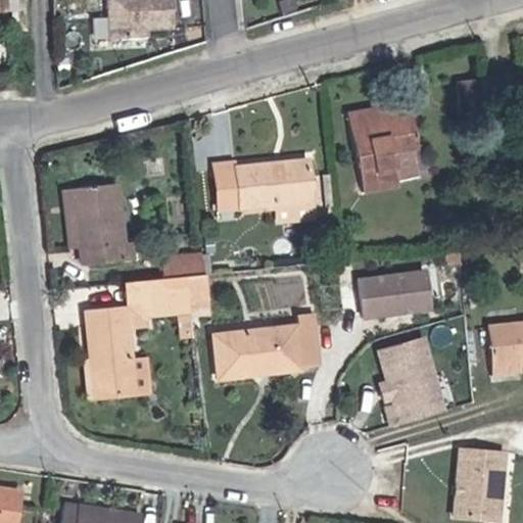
[(175,32),(174,0),(105,0),(105,39),(150,39),(150,31),(175,32)]
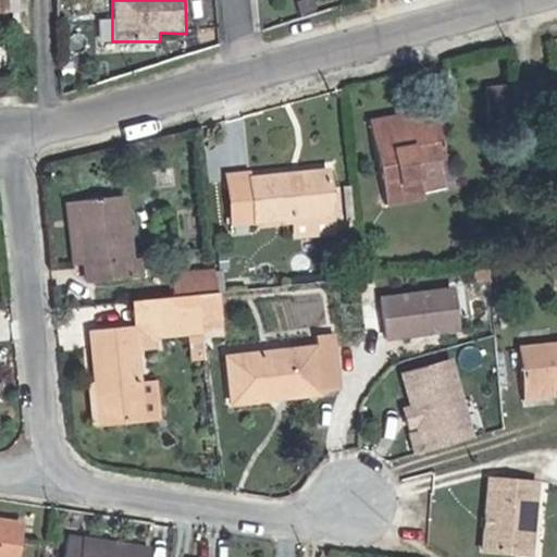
[(517,83),(493,85),(497,121),(521,119),(517,83)]
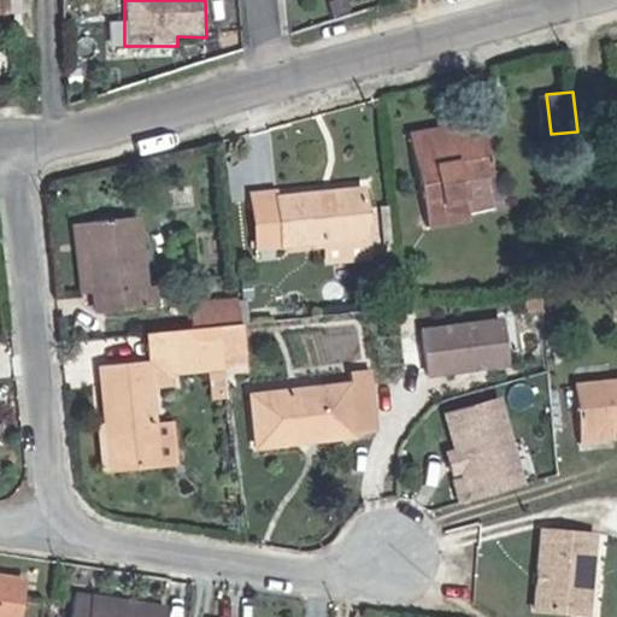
[(425,229),(424,223),(417,192),(445,187),(448,186),(442,152),(388,162),(383,144),(366,146),(383,238),(425,229)]
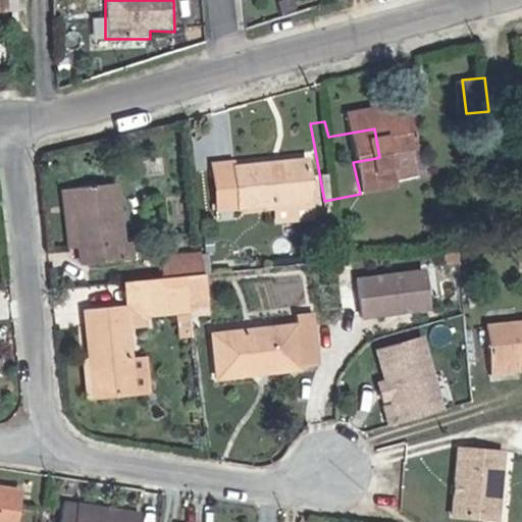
[(181,215),(276,206),(275,195),(272,167),(202,175),(177,177),(181,215)]
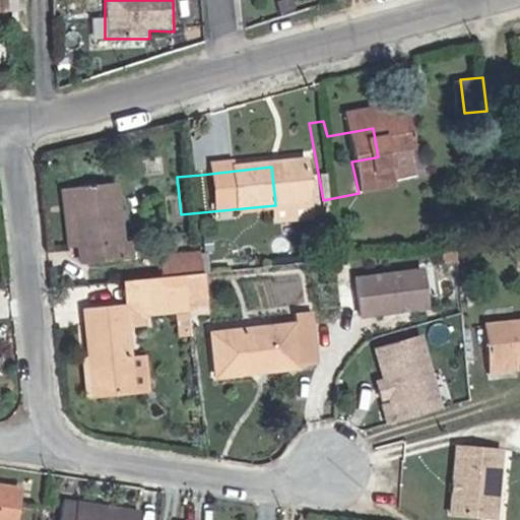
[(120,180),(70,187),(78,243),(86,242),(89,260),(122,256),(119,238),(128,237),(120,180)]
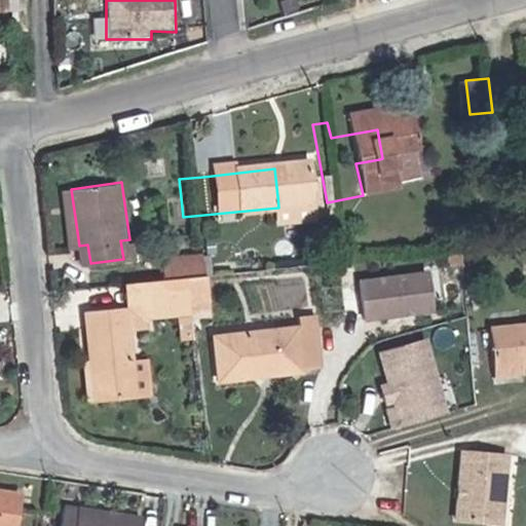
[(79,246),(71,189),(59,191),(66,247),(79,246)]
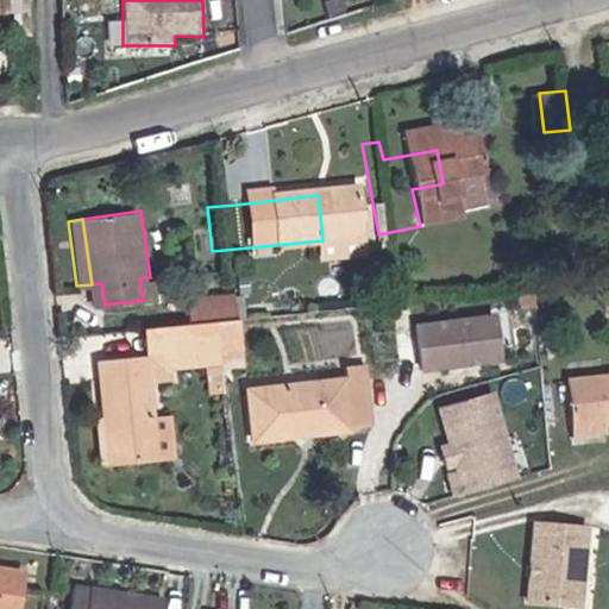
[(182,326),(220,322),(230,321),(226,297),(180,302),(182,326)]
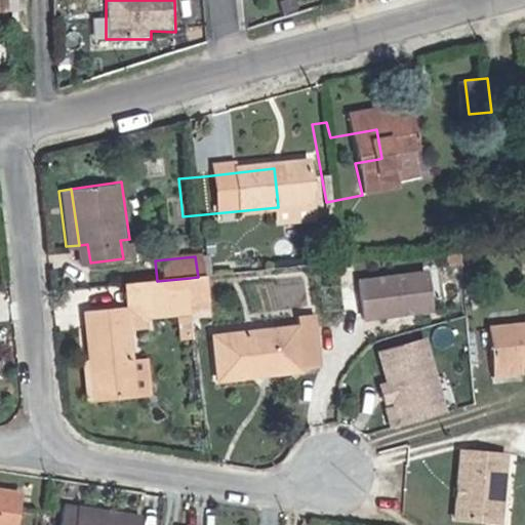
[(429,275),(366,281),(369,313),(432,307),(429,275)]
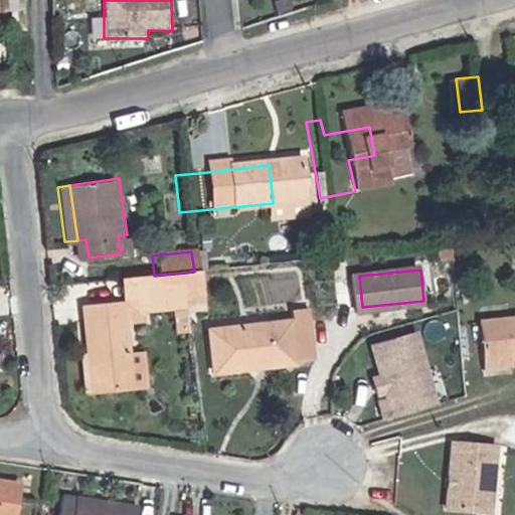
[(194,272),(186,273),(187,289),(188,295),(204,293),(203,271),(194,272)]
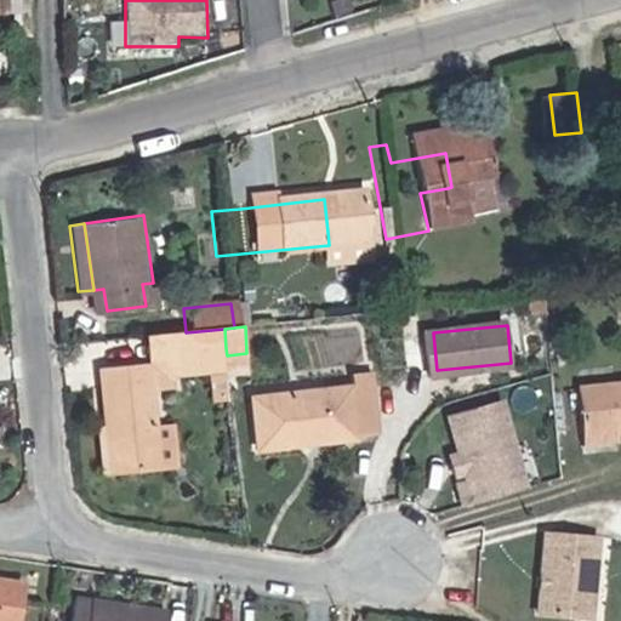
[(226,348),(224,329),(186,332),(176,334),(180,364),(180,369),(228,366),(227,365),(227,360),(227,355),(226,348)]
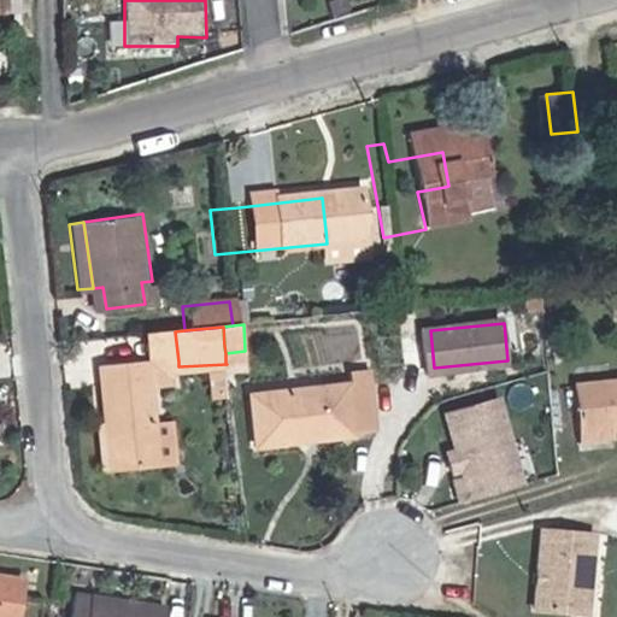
[(178,362),(175,331),(144,335),(147,364),(171,362),(178,362)]
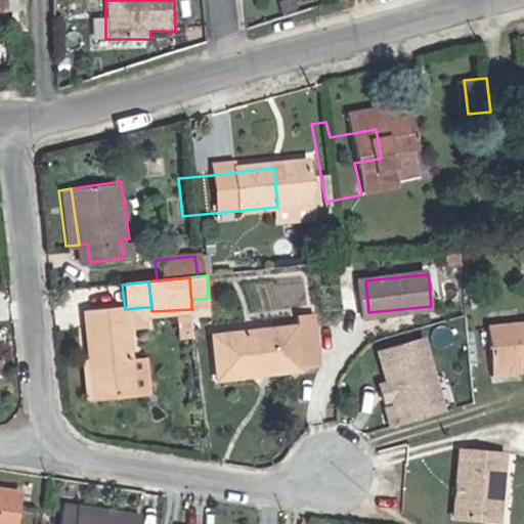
[(147,324),(145,307),(125,309),(85,312),(92,365),(95,398),(150,392),(147,359),(131,360),(127,326),(147,324)]
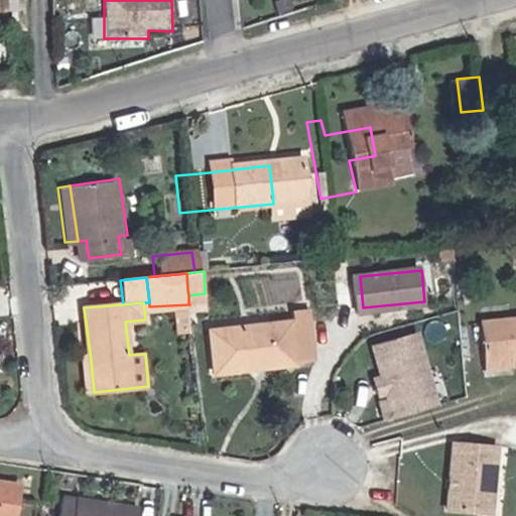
[(305,363),(317,362),(312,309),(292,311),(294,324),(216,332),(220,371),(305,363)]
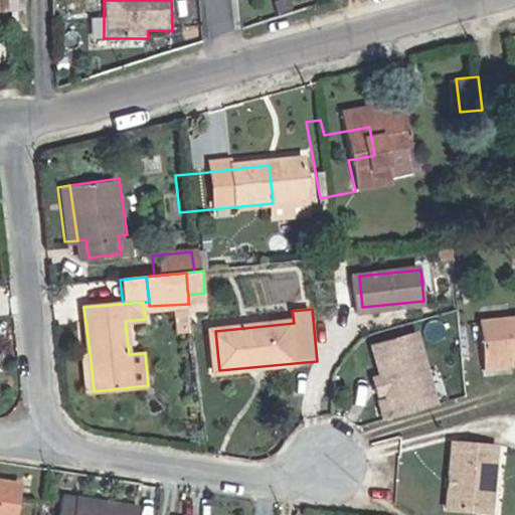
[(514,313),(485,318),(490,357),(514,354),(514,313)]
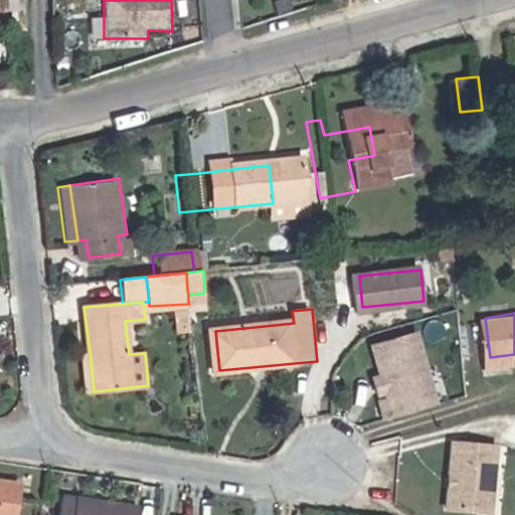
[(436,402),(416,332),(374,343),(388,397),(380,399),(385,416),(436,402)]
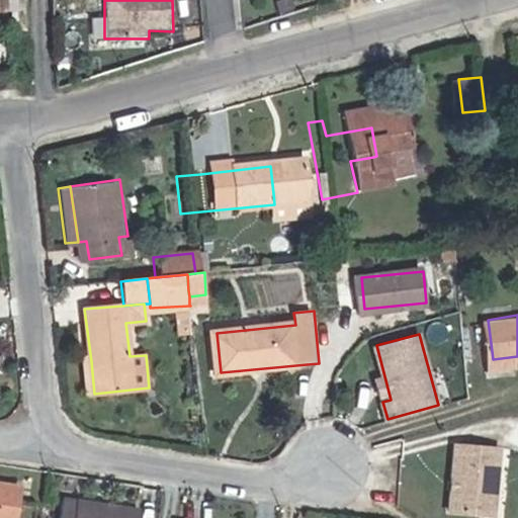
[(517,369),(517,356),(493,359),(495,373),(517,369)]
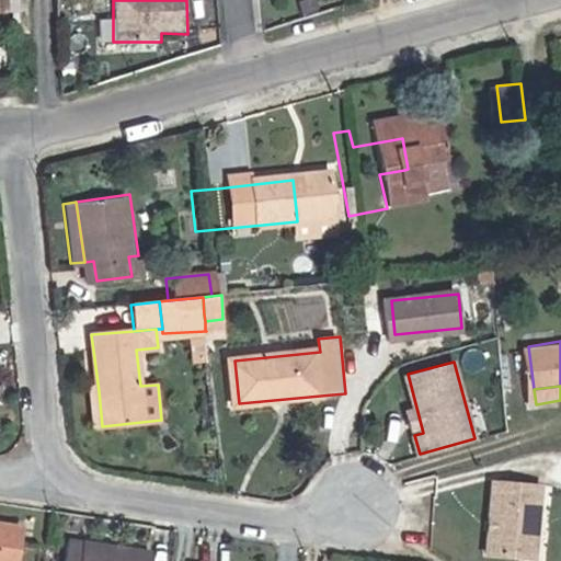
[(102,426),(99,391),(88,391),(93,427),(102,426)]
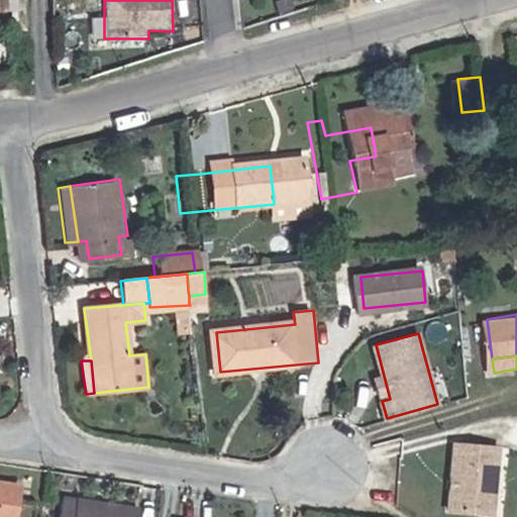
[(480,512),(482,512),(492,512),(495,476),(498,448),(474,446),(455,445),(453,487),(453,510),(480,512)]
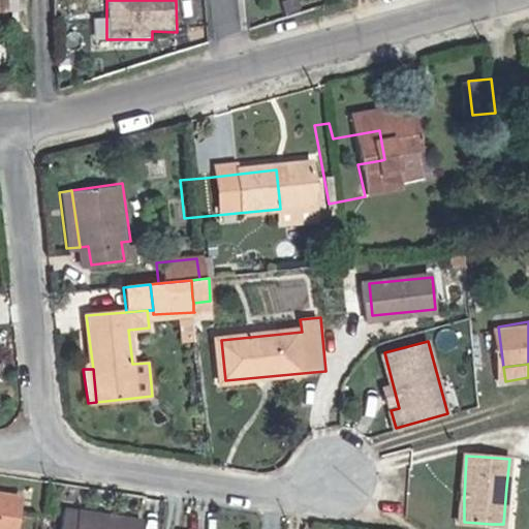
[(17,528),(21,495),(0,492),(0,528),(17,528)]
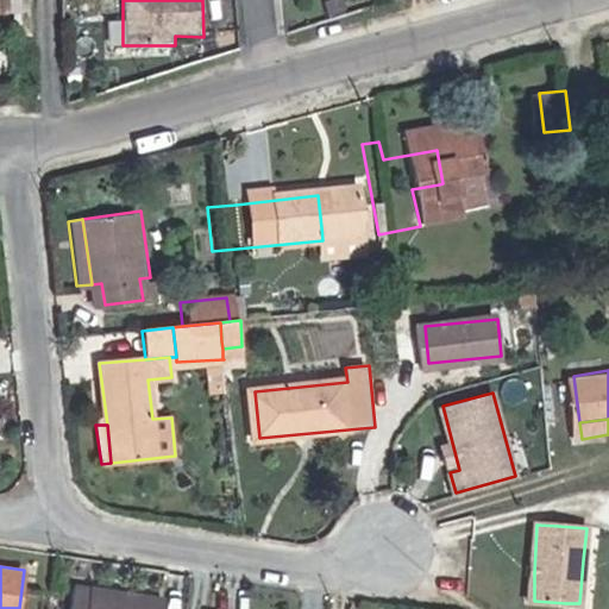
[(163,608),(164,600),(121,592),(119,603),(93,598),(94,588),(75,586),(71,608),(163,608)]
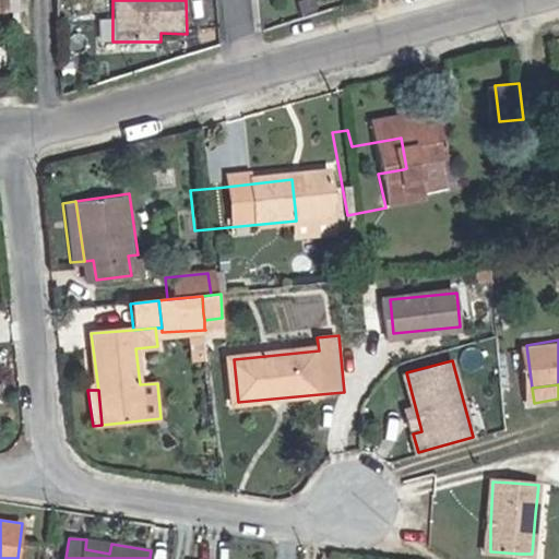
[(111,544),(86,539),(85,549),(109,554),(111,544)]
